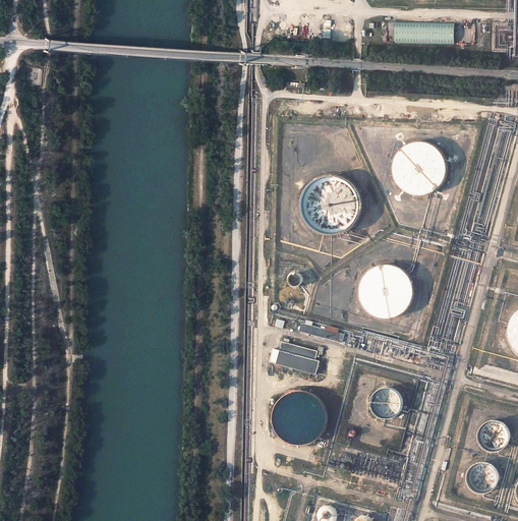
[(401,187),(405,190),(408,192),(412,194),(417,194),(421,194),(425,193),(429,192),(434,190),(437,188),(440,185),(442,182),(444,178),(445,175),(446,171),(446,167),(445,163),(444,159),(443,156),(441,153),(438,150),(435,147),(432,145),(427,143),(424,142),(420,141),(416,141),(412,142),(409,143),(405,146),(401,149),(398,152),(396,156),(394,160),(393,164),(393,168),(393,172),(394,177),(396,181),(398,184),(401,187)]
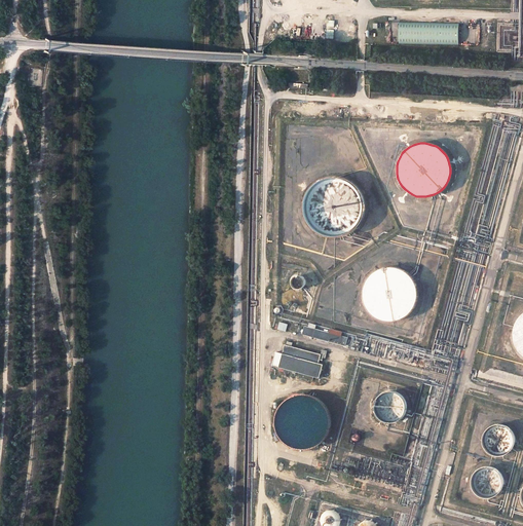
[(302,207),(302,212),(303,216),(305,221),(308,225),(311,228),(314,231),(319,234),(324,235),(328,236),(333,237),(338,236),(342,235),(347,234),(351,231),(355,228),(358,224),(361,220),(363,216),(364,211),(364,207),(364,201),(362,196),(361,192),(358,188),(355,185),(351,181),(347,179),(342,177),(338,176),(333,176),(328,176),(324,177),(319,179),(314,182),(311,185),(308,188),(305,192),(303,197),(302,201),(302,207)]
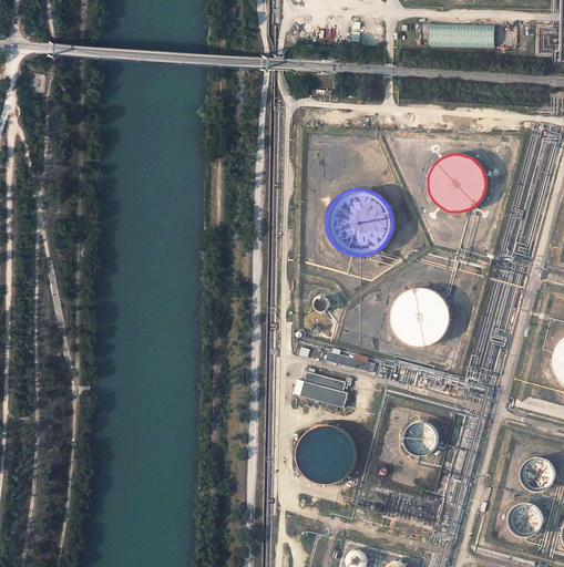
[(429,289),(424,288),(419,288),(414,288),(411,289),(407,290),(403,292),(400,296),(397,299),(395,302),(392,306),(391,310),(390,315),(390,319),(391,323),(392,327),(395,331),(397,334),(399,338),(402,340),(407,342),(410,344),(414,346),(420,346),(424,346),(429,344),(433,342),(438,340),(441,337),(444,332),(447,328),(448,323),(449,319),(449,313),(448,309),(447,305),(443,300),(441,297),(437,294),(433,291),(429,289)]
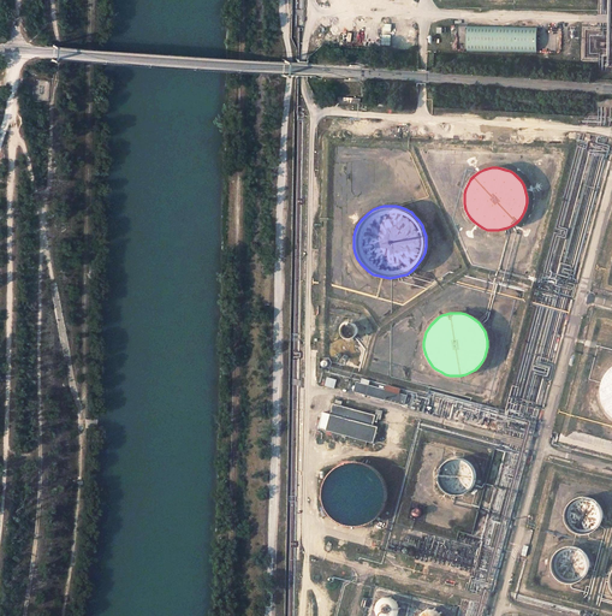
[(348,323),(344,324),(342,325),(340,329),(340,331),(340,335),(343,337),(346,338),(349,338),(352,337),(354,335),(355,331),(355,327),(352,325),(350,324),(348,323)]
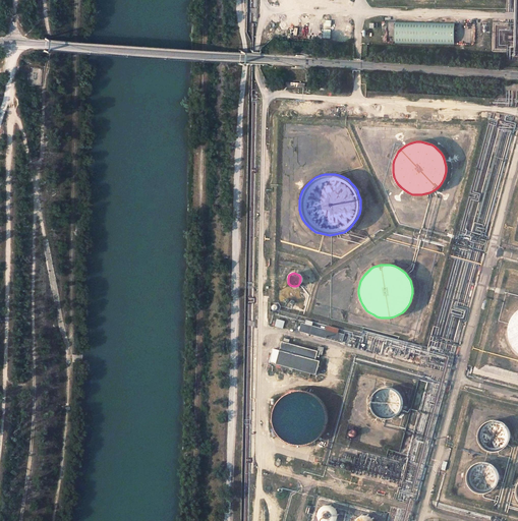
[(517,308),(517,309),(515,312),(512,315),(510,319),(508,322),(507,326),(507,330),(507,334),(507,338),(509,342),(510,345),(513,348),(515,351),(517,353),(517,308)]
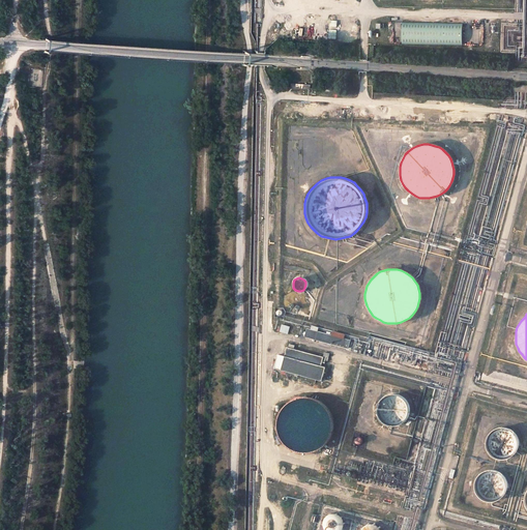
[(321,357),(285,348),(279,370),(319,381),(323,367),(319,366),(321,357)]
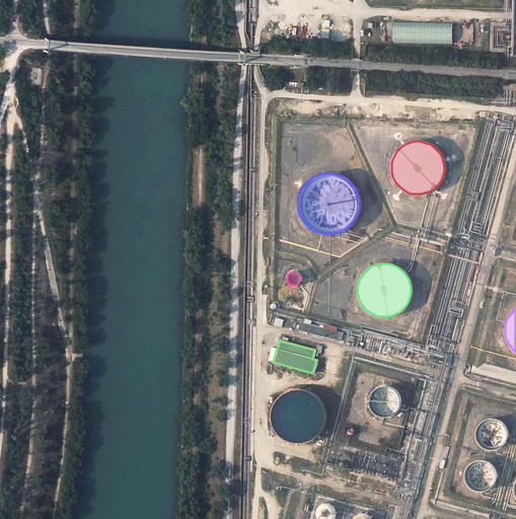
[(374,390),(372,391),(371,394),(370,396),(369,398),(369,401),(369,403),(369,406),(370,409),(372,411),(373,413),(375,415),(378,416),(380,417),(382,417),(385,417),(388,417),(390,416),(392,415),(394,414),(396,412),(397,410),(398,408),(399,405),(399,403),(399,401),(399,399),(398,397),(397,394),(396,393),(395,391),(393,389),(391,388),(389,387),(387,387),(385,386),(383,386),(381,387),(379,387),(376,388),(374,390)]
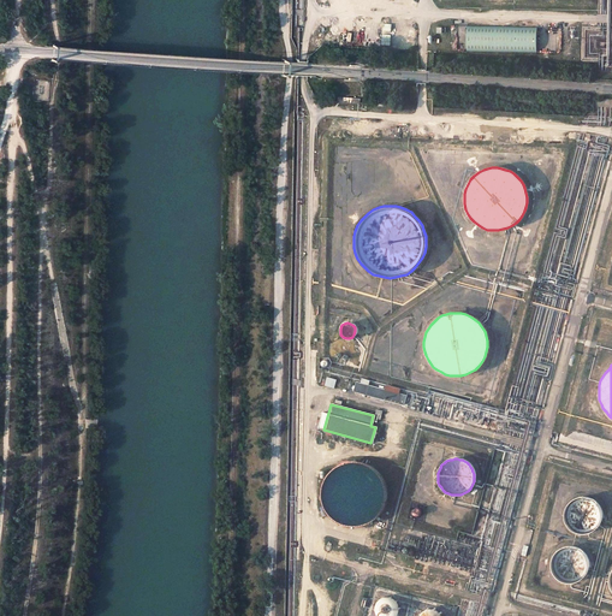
[(384,491),(384,486),(381,481),(379,477),(375,473),(372,469),(367,467),(362,465),(357,463),(352,463),(348,463),(343,465),(338,467),(334,469),(331,472),(328,475),(325,479),(324,484),(322,487),(321,492),(321,497),(322,502),(324,507),(326,510),(328,514),(331,517),(336,521),(339,523),(343,525),(348,526),(354,526),(358,526),(363,525),(368,522),(373,519),(376,515),(379,511),(381,507),(384,502),(384,497),(384,491)]
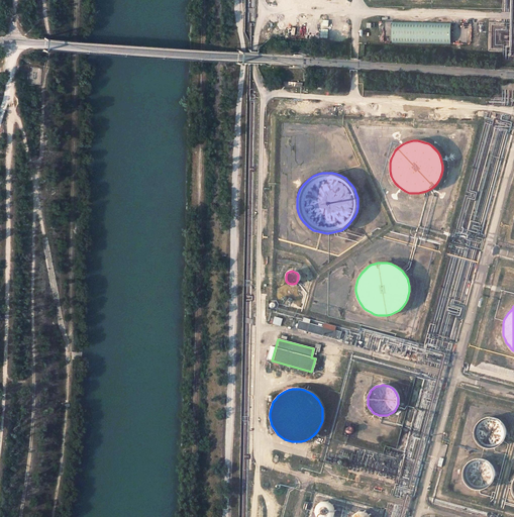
[(495,447),(498,445),(500,444),(503,440),(504,437),(505,432),(504,427),(501,422),(497,419),(494,418),(489,417),(485,417),(483,418),(479,420),(476,424),(474,428),(473,430),(473,435),(475,439),(476,441),(477,443),(481,446),(485,448),(490,448),(495,447)]
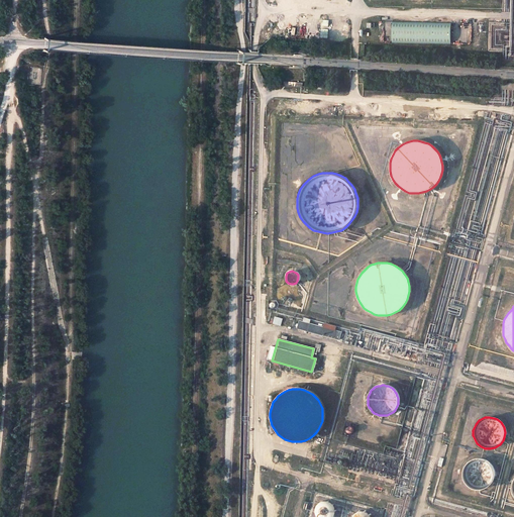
[(490,464),(486,460),(483,459),(478,458),(473,459),(470,460),(467,462),(465,464),(463,469),(461,471),(461,476),(463,480),(465,484),(468,487),(470,489),(474,490),(477,491),(481,490),(486,488),(490,484),(491,482),(492,480),(493,474),(492,469),(490,464)]
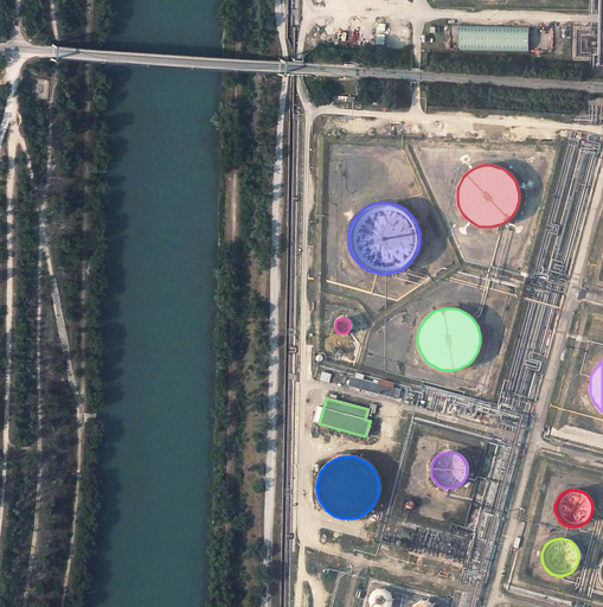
[(384,606),(385,606),(389,604),(389,601),(390,598),(389,594),(387,590),(385,588),(383,587),(379,586),(374,587),(370,589),(367,592),(366,598),(367,600),(370,605),(372,606),(371,606),(384,606)]
